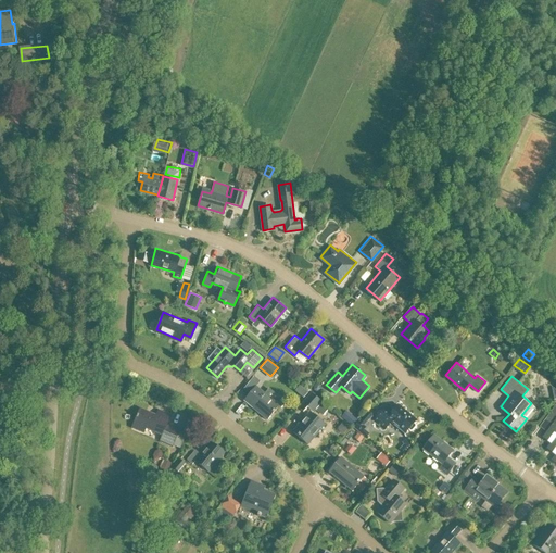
[(302,382),(298,388),(306,394),(311,389),(302,382)]
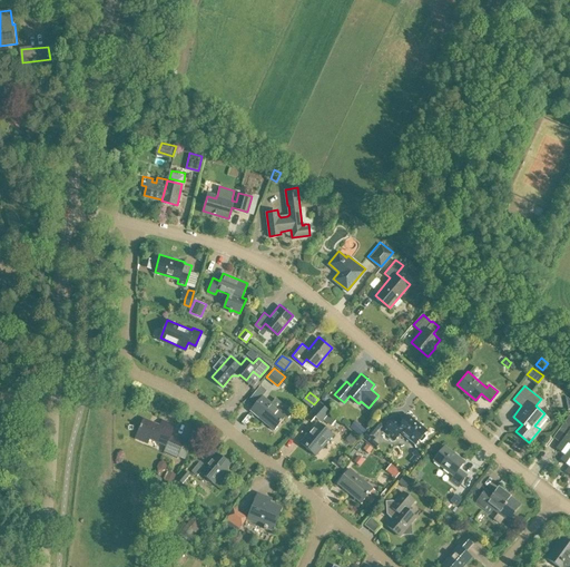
[(263,394),(256,402),(251,409),(274,429),(286,414),(288,417),(293,411),(276,397),(272,402),(263,394)]
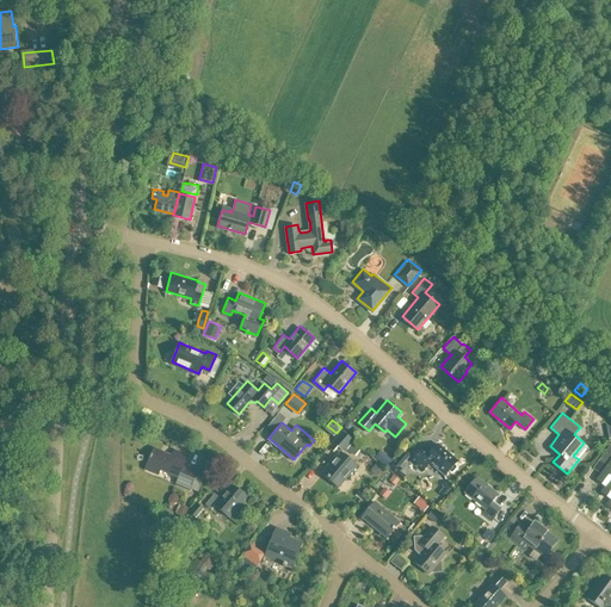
[(343,429),(329,445),(333,450),(338,444),(344,450),(355,439),(343,429)]
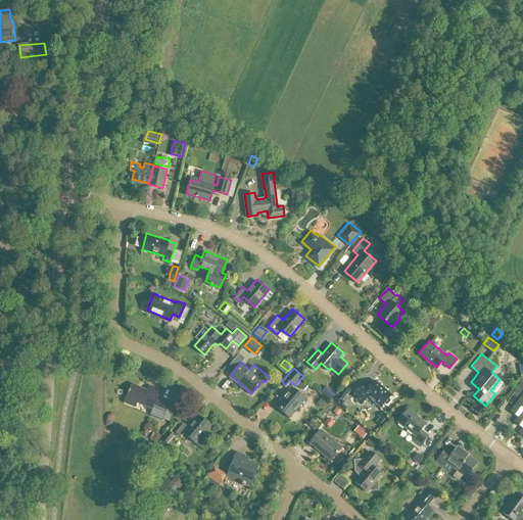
[(297,383),(303,389),(307,384),(301,378),(297,383)]
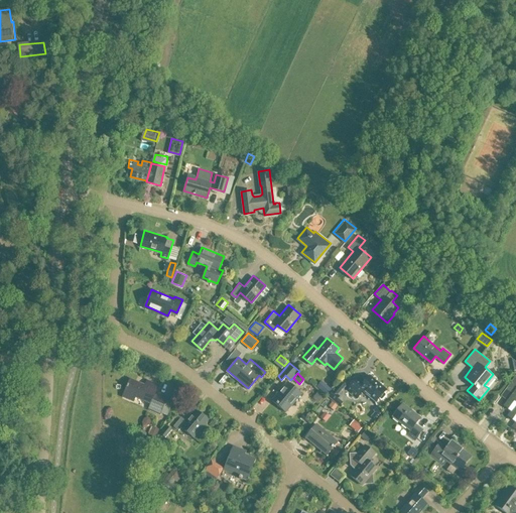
[(515,373),(506,387),(513,392),(512,393),(504,404),(511,409),(508,414),(515,420),(512,425),(515,427),(515,373)]
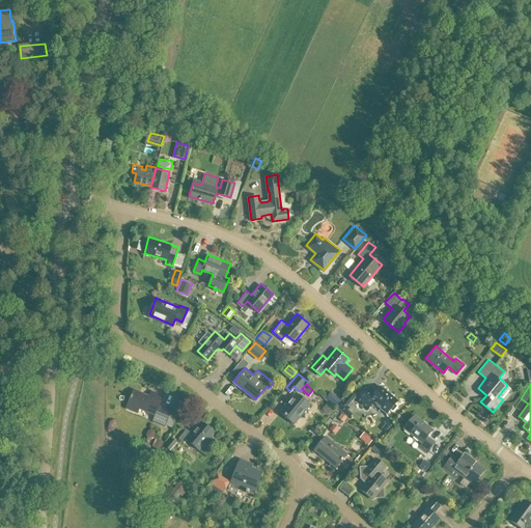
[(366,409),(369,406),(373,400),(387,412),(397,399),(380,385),(373,392),(367,387),(356,400),(366,409)]
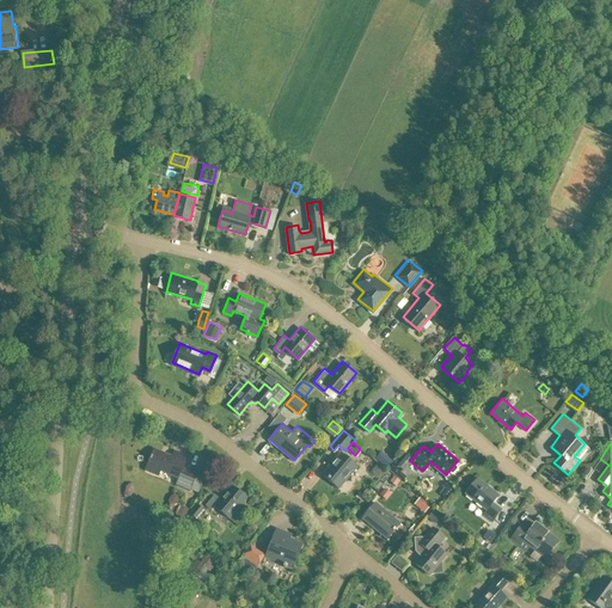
[(160,470),(178,477),(176,484),(190,490),(197,472),(183,466),(189,454),(175,448),(171,455),(154,447),(145,468),(159,474),(160,470)]
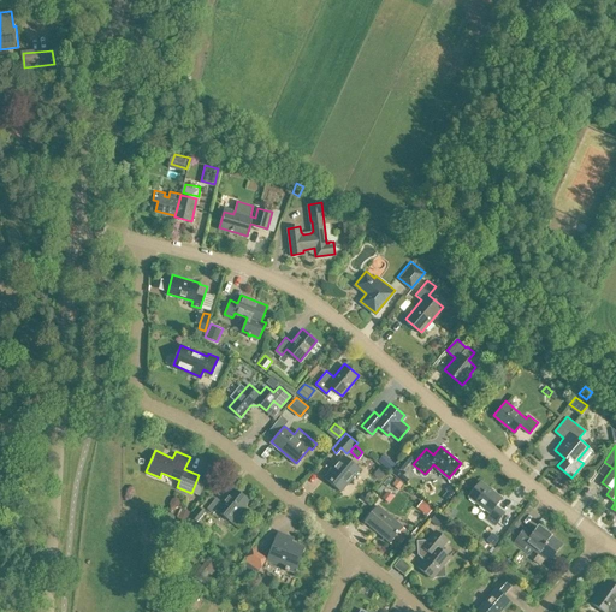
[(341,489),(360,468),(343,455),(325,476),(341,489)]
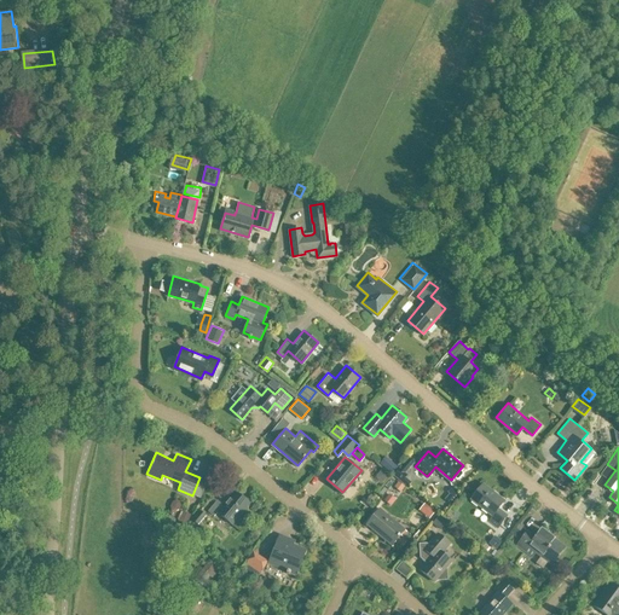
[(398,465),(392,460),(386,466),(393,473),(398,465)]
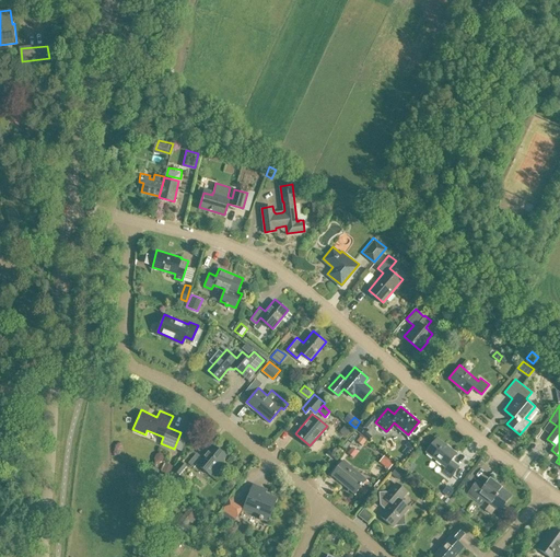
[(356,429),(363,436),(370,429),(362,421),(356,429)]
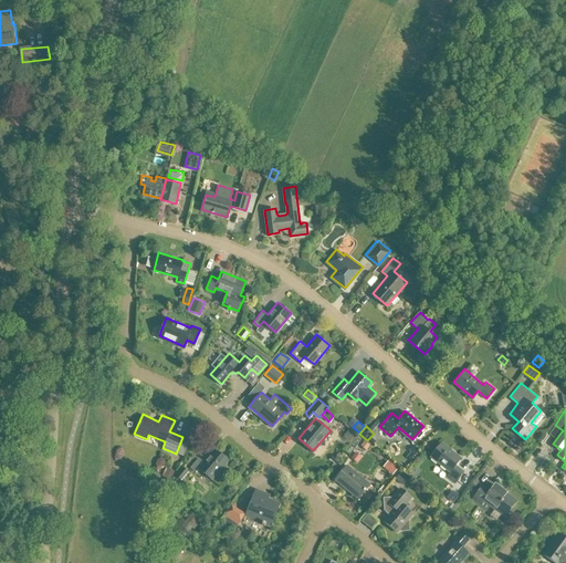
[(461,457),(441,441),(430,456),(450,471),(447,475),(454,481),(464,470),(457,464),(461,457)]
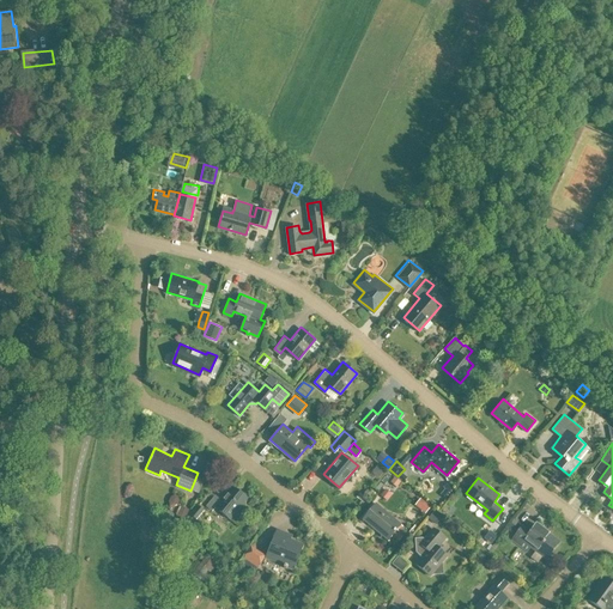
[(247,498),(232,485),(222,498),(216,493),(206,504),(212,510),(216,505),(230,517),(247,498)]
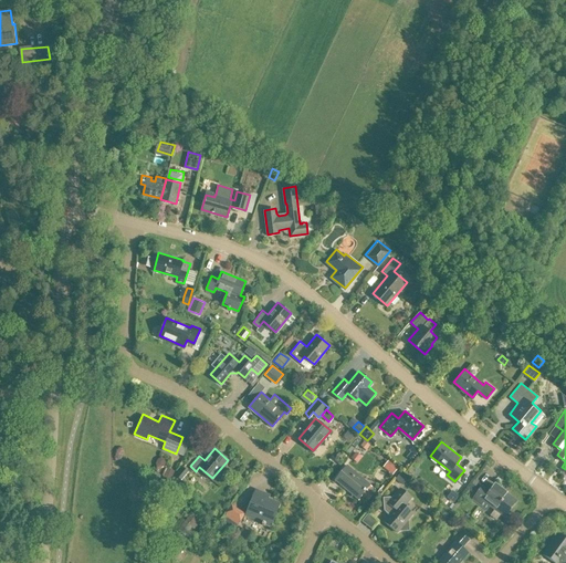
[(356,450),(350,456),(357,461),(363,456),(356,450)]
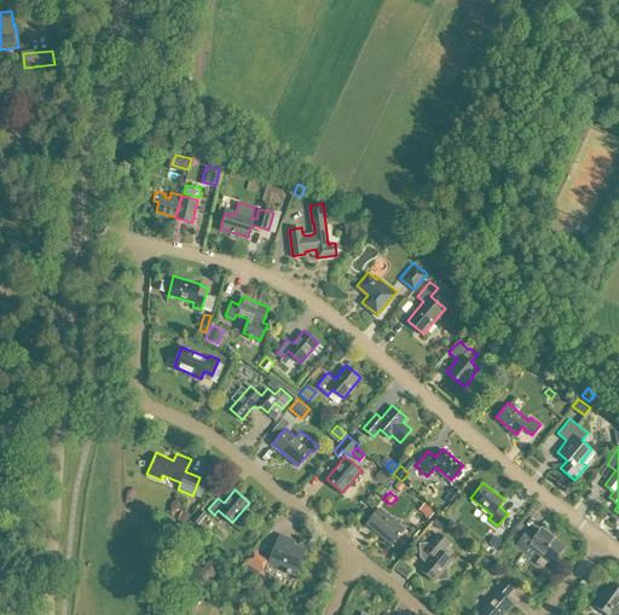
[(418,508),(429,517),(435,510),(424,500),(418,508)]
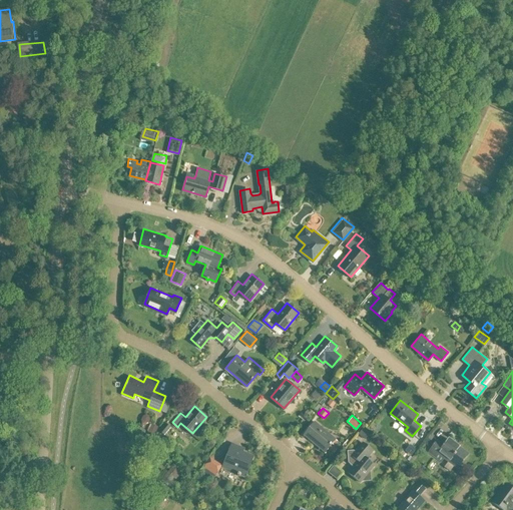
[(325,451),(329,447),(332,443),(336,438),(315,420),(304,433),(325,451)]
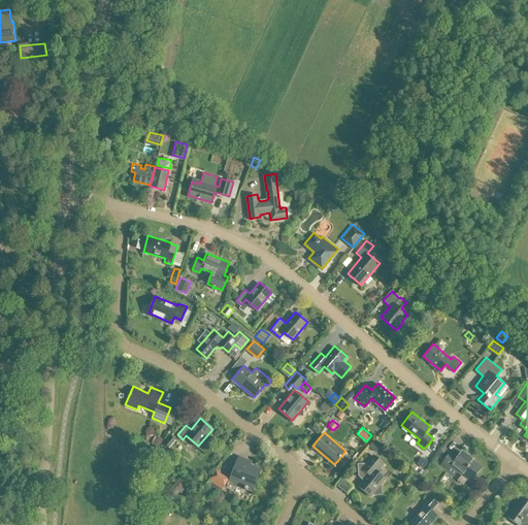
[(169,434),(163,441),(169,447),(175,438),(169,434)]
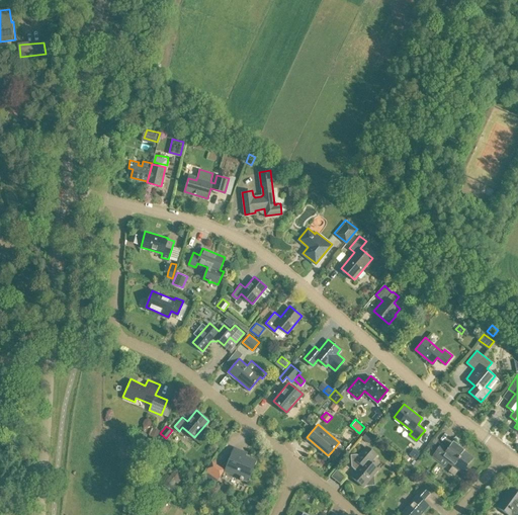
[(149,434),(155,437),(159,430),(153,427),(149,434)]
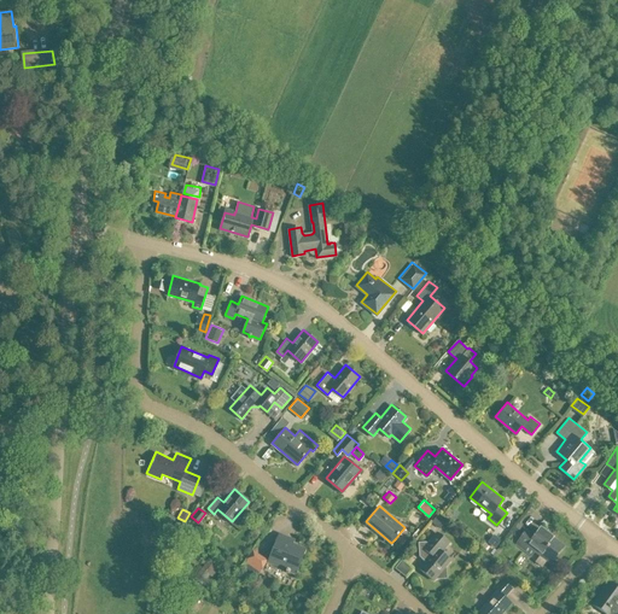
[(437,513),(432,519),(441,525),(445,519),(437,513)]
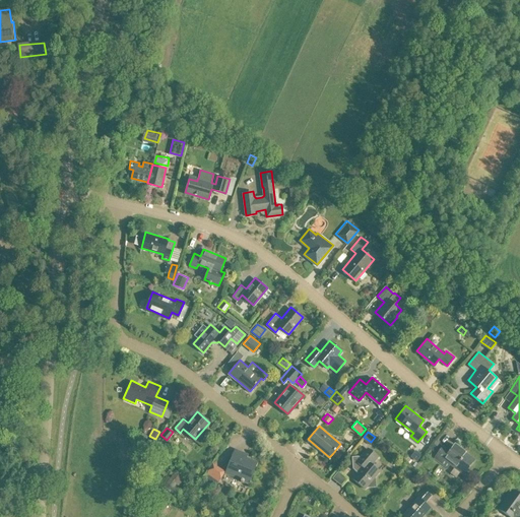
[(430,448),(435,451),(439,446),(434,443),(430,448)]
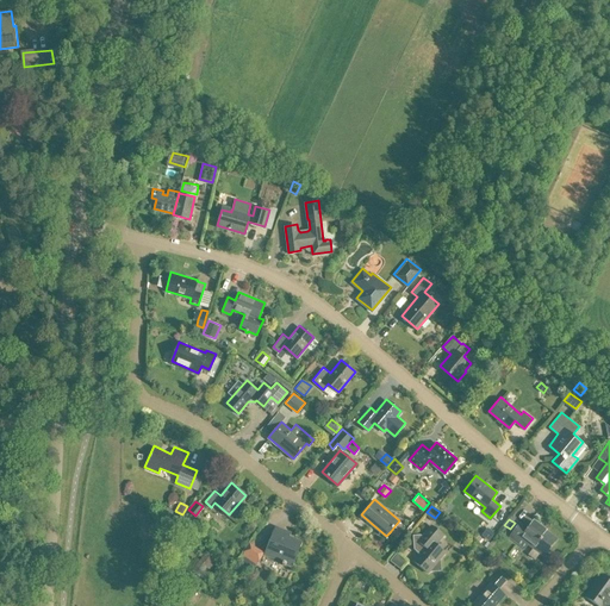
[(543,554),(556,537),(534,520),(528,529),(520,523),(510,536),(524,547),(528,543),(543,554)]
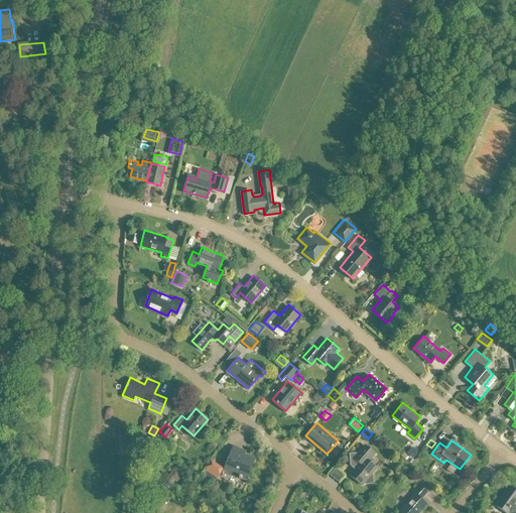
[(246,450),(233,444),(223,469),(239,475),(239,477),(241,478),(241,477),(247,479),(256,458),(245,454),(246,450)]
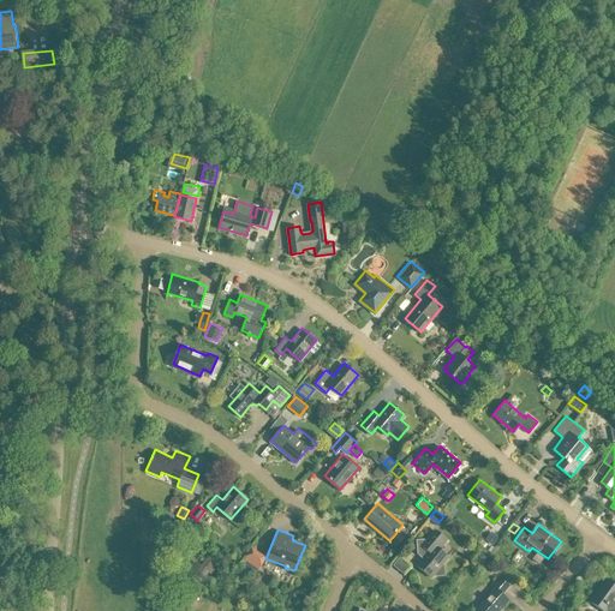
[(446,539),(435,529),(427,539),(424,538),(416,538),(417,549),(419,549),(419,555),(423,557),(417,564),(431,576),(434,574),(443,573),(443,563),(448,556),(439,547),(446,539)]
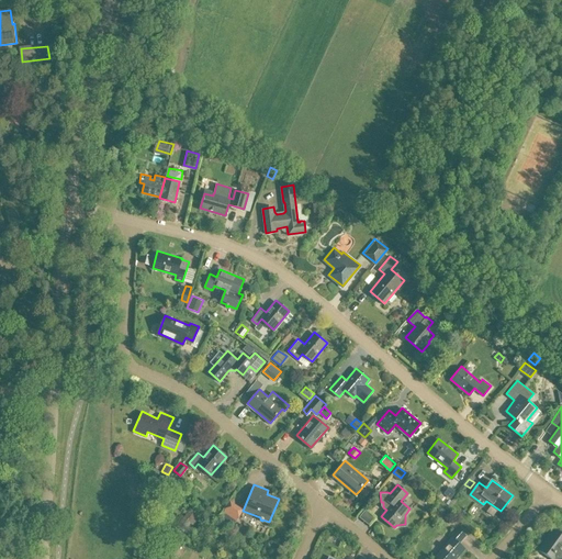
[(363,485),(360,490),(366,494),(370,491),(363,485)]
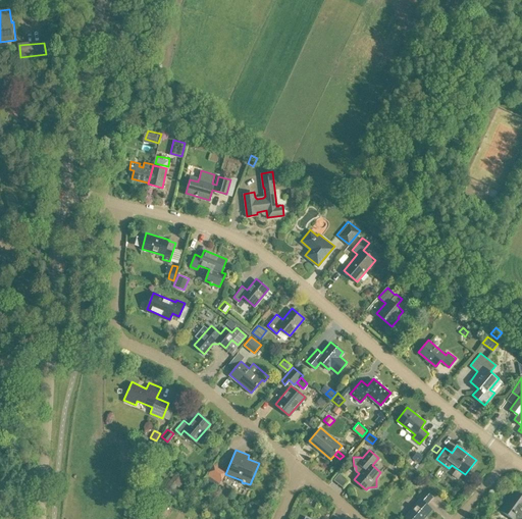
[(417,451),(412,457),(418,462),(423,455),(417,451)]
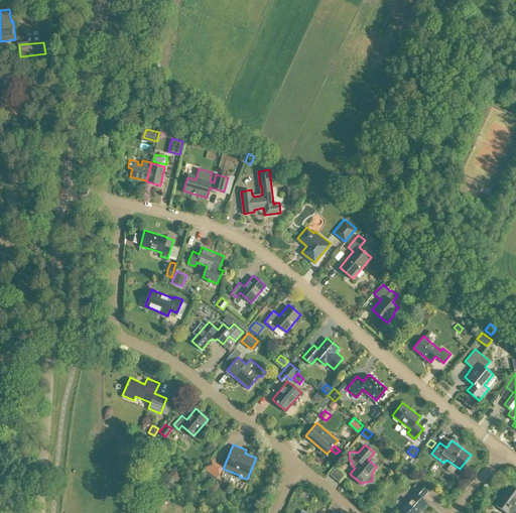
[(205,469),(218,476),(223,467),(211,459),(205,469)]
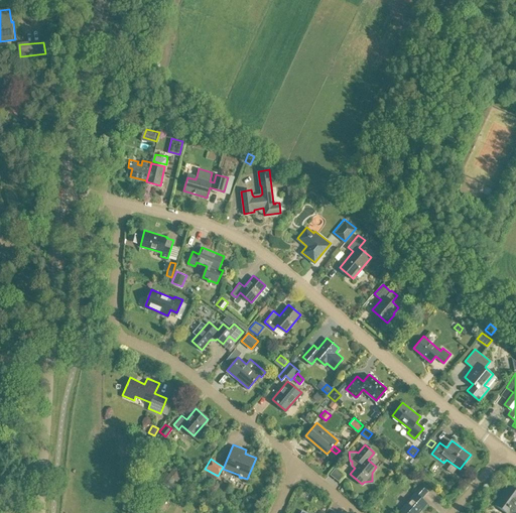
[(406,470),(409,466),(404,462),(401,466),(406,470)]
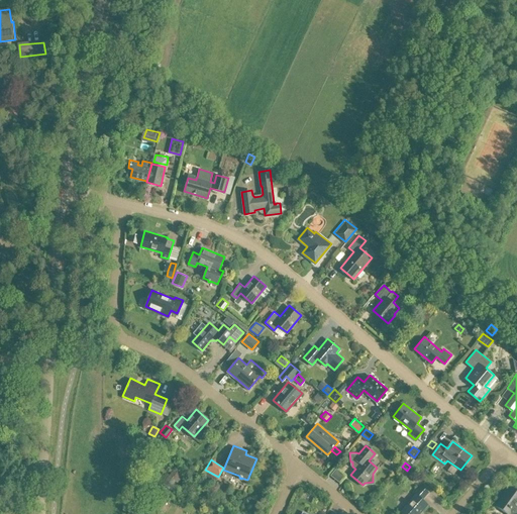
[(342,481),(347,473),(337,467),(333,475),(342,481)]
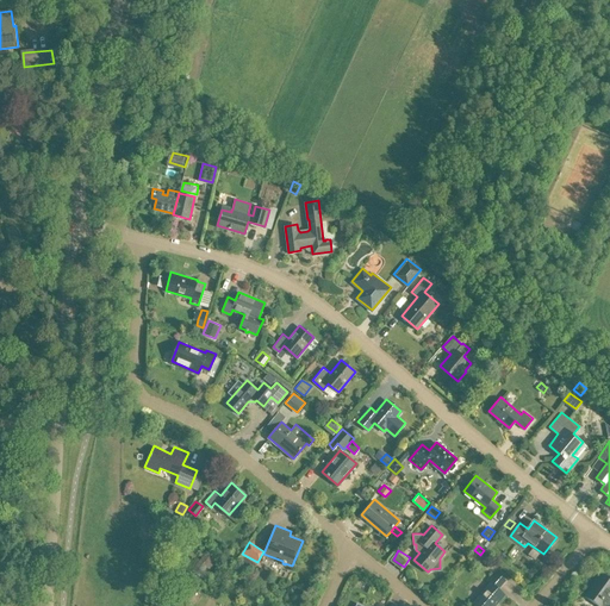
[(191,569),(199,576),(207,566),(210,568),(216,560),(205,553),(199,560),(191,569)]
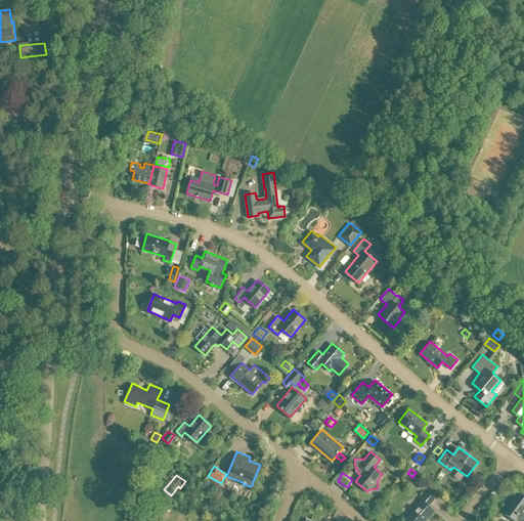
[(210,478),(206,485),(213,489),(217,482),(210,478)]
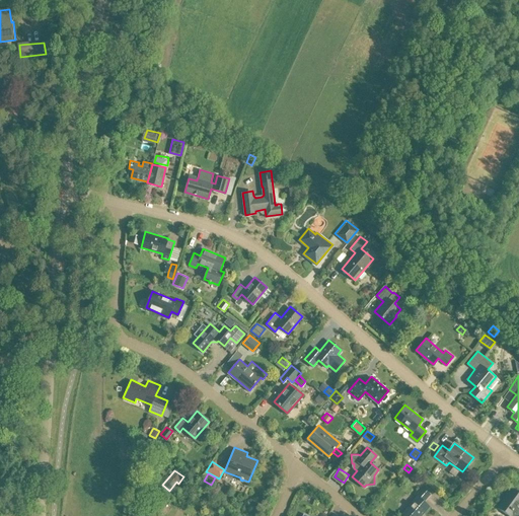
[(430,494),(421,485),(414,493),(417,496),(401,513),(405,515),(420,515),(430,506),(424,501),(430,494)]
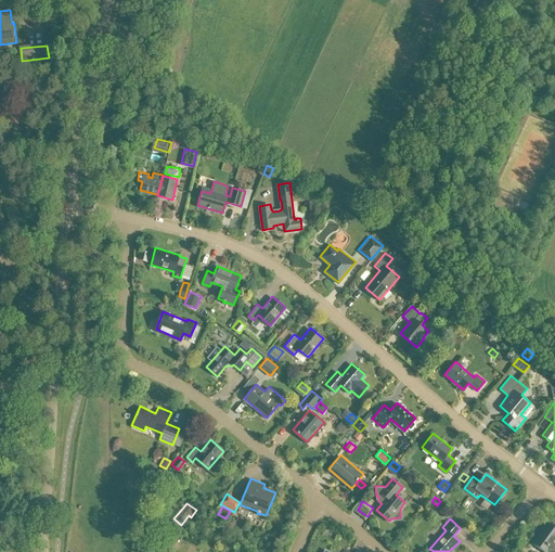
[(554,526),(549,522),(533,542),(544,551),(547,547),(554,551),(554,526)]
